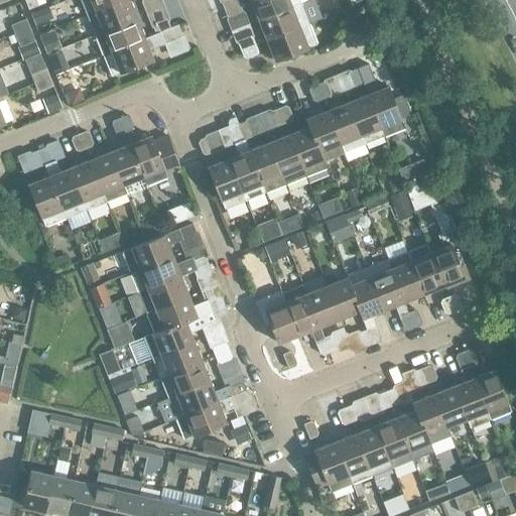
[(23,0),(30,14),(36,12),(34,7),(37,6),(34,0),(23,0)]
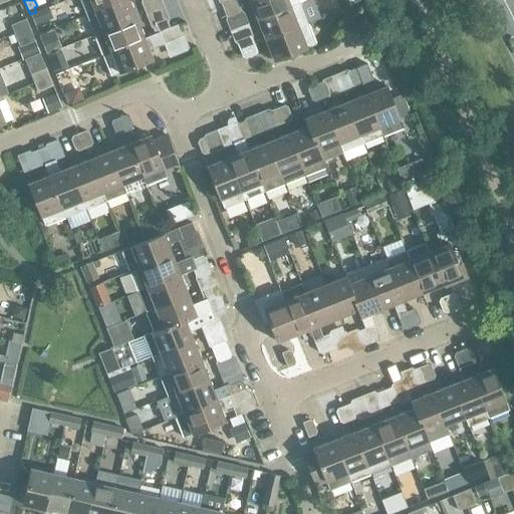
[(80,0),(87,15),(123,0),(80,0)]
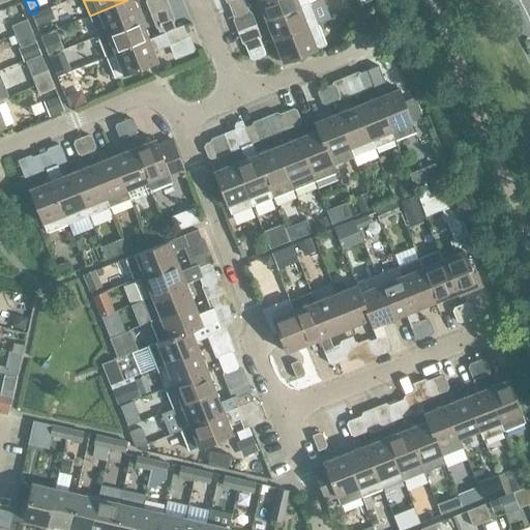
[(127,0),(90,16),(97,36),(141,19),(133,0),(127,0)]
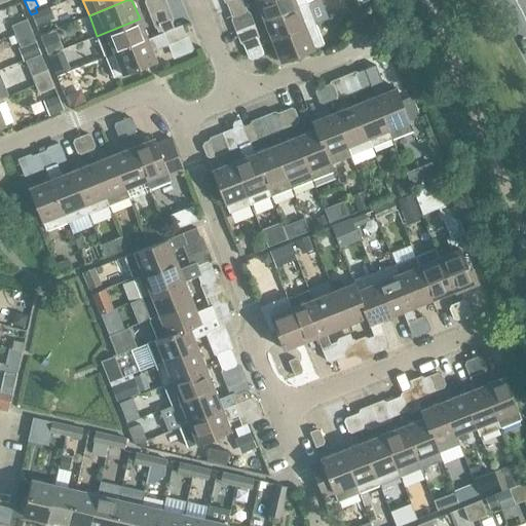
[(227,4),(229,10),(245,4),(242,0),(229,0),(228,0),(227,4)]
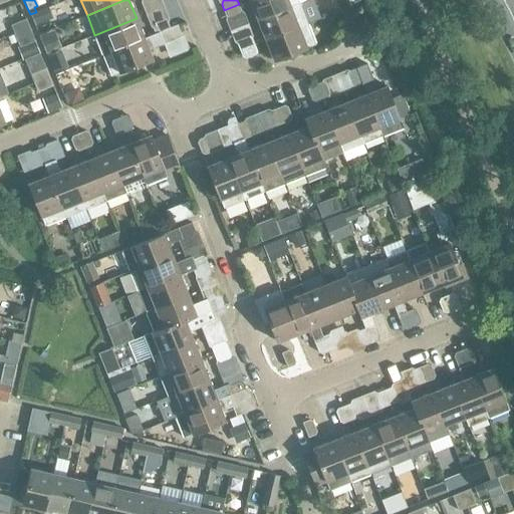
[(250,0),(258,20),(291,7),(291,6),(299,3),(298,0),(250,0)]
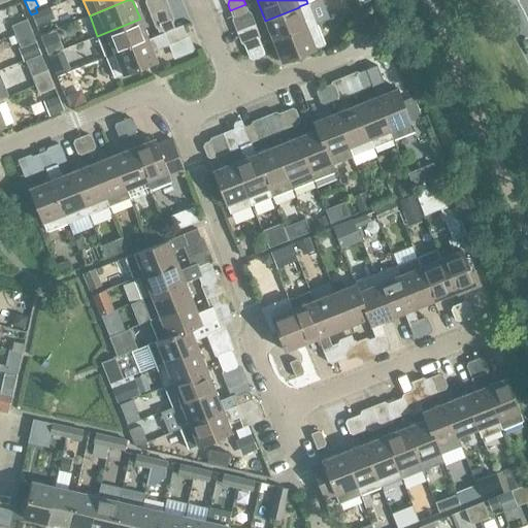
[(265,21),(273,41),(317,24),(307,3),(299,6),(299,7),(265,21)]
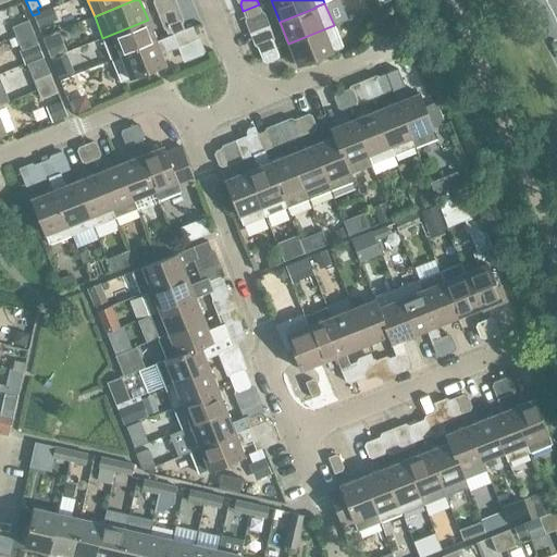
[(259,4),(243,11),(246,17),(249,20),(260,15),(262,11),(259,4)]
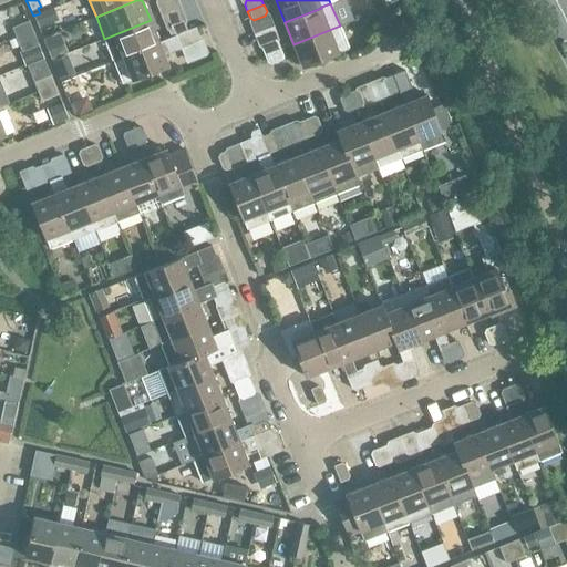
[(54,8),(34,16),(40,29),(60,20),(54,8)]
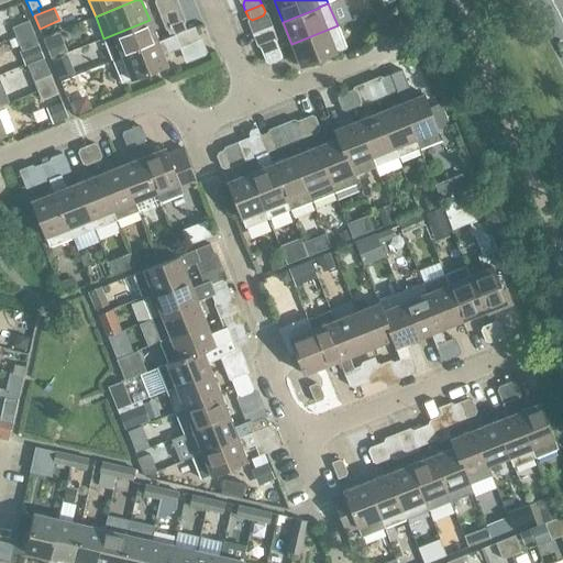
[(103,39),(112,61),(158,42),(150,20),(103,39)]
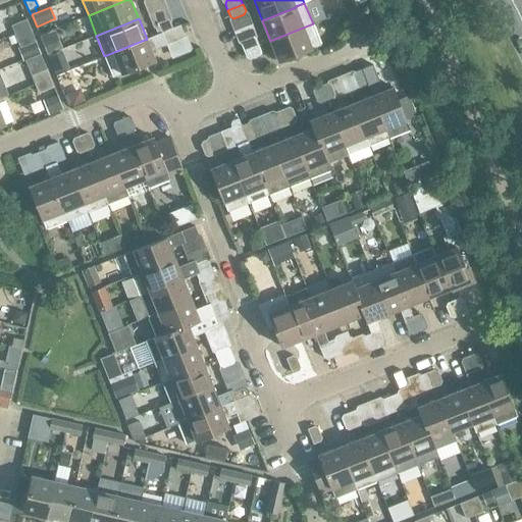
[(11,25),(15,35),(31,29),(27,19),(11,25)]
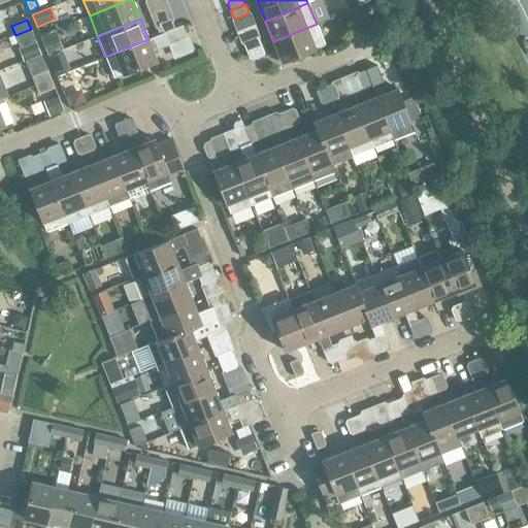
[(158,29),(160,35),(175,29),(175,28),(173,23),(169,21),(159,25),(158,29)]
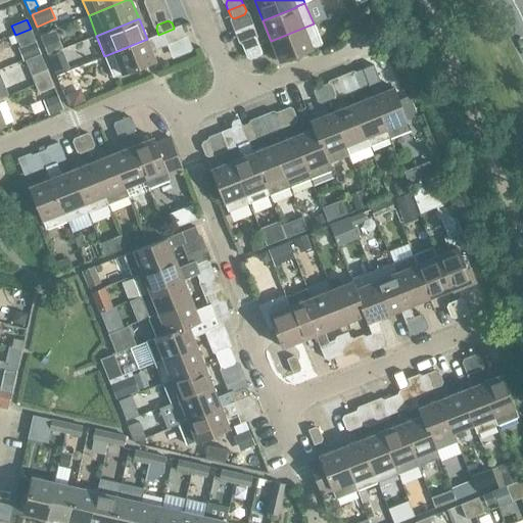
[(314,24),(271,41),(279,62),(322,45),(314,24)]
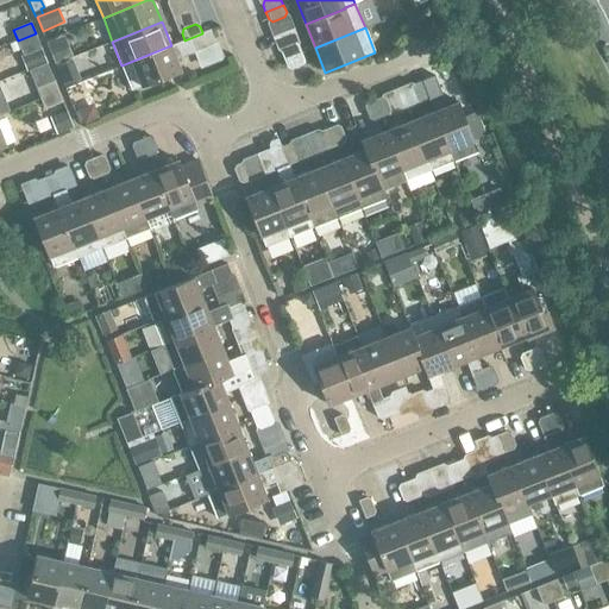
[(211,29),(202,32),(202,33),(184,41),(171,45),(121,66),(132,90),(181,70),(177,58),(214,44),(215,39),(211,29)]
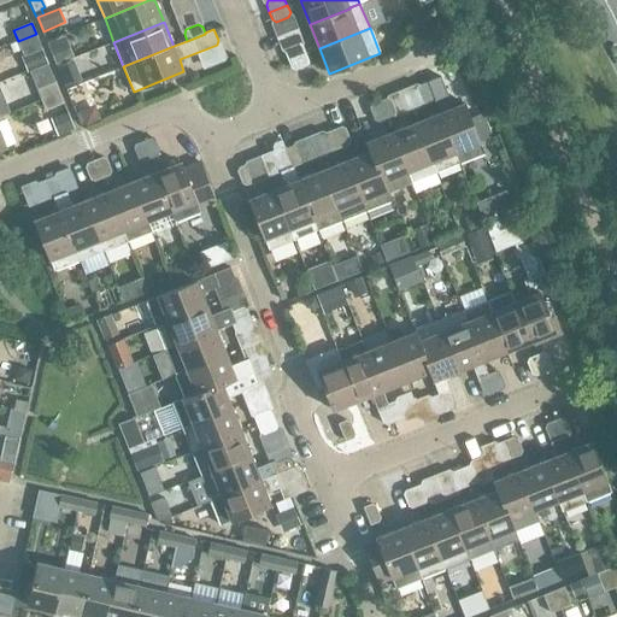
[(40,43),(36,34),(18,41),(22,51),(40,43)]
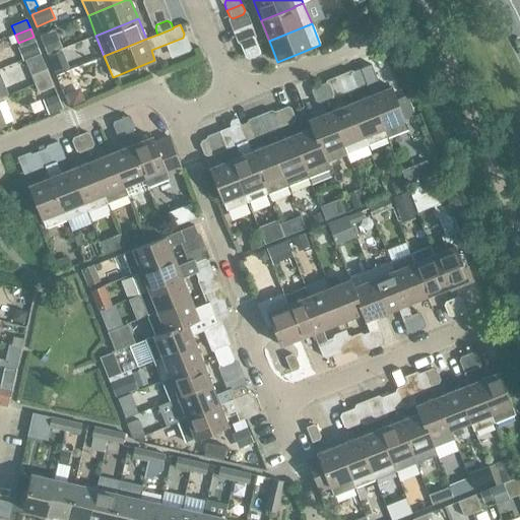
[(41,37),(48,55),(62,50),(55,31),(41,37)]
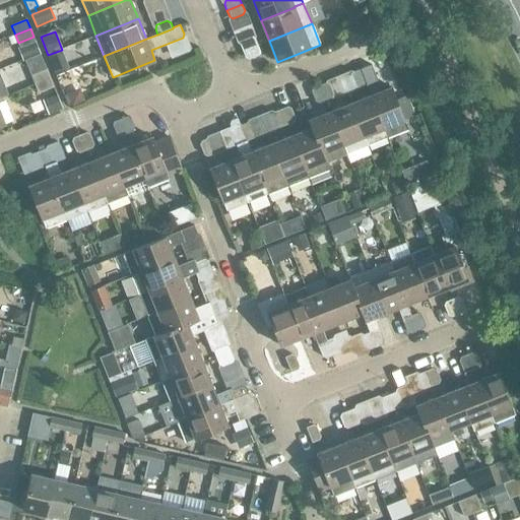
[(241,45),(243,51),(258,45),(256,39),(252,37),(242,41),(241,45)]
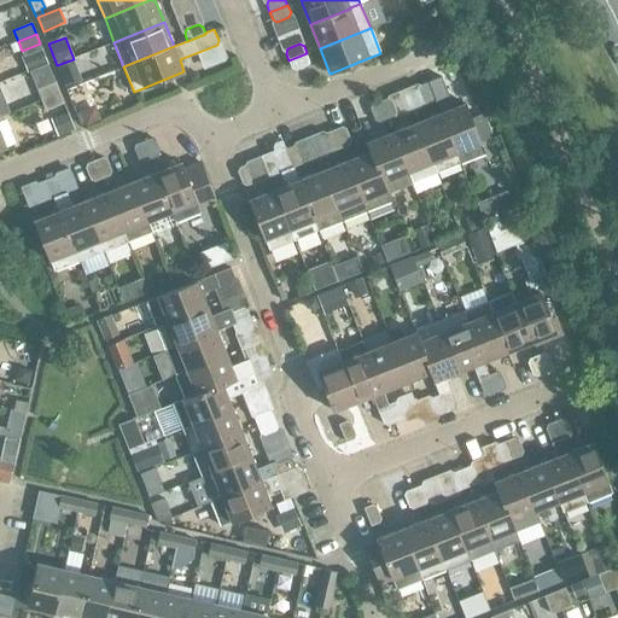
[(33,70),(48,63),(42,50),(27,56),(33,70)]
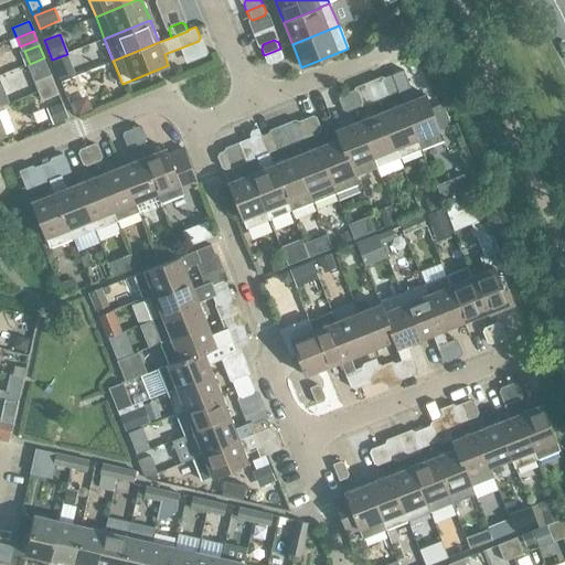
[(280,49),(264,55),(267,62),(270,64),(281,60),(284,56),(280,49)]
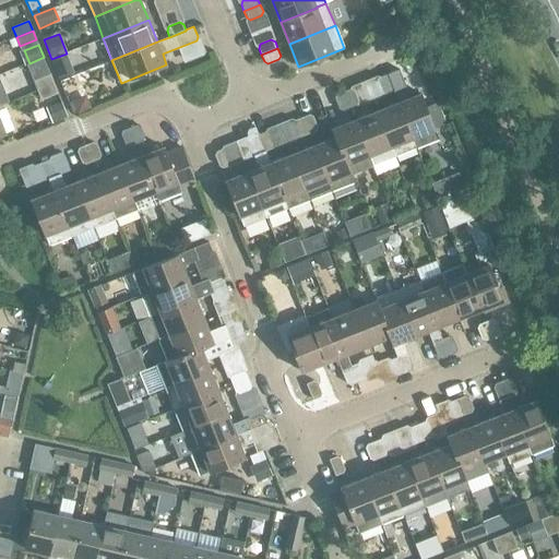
[(34,81),(38,91),(54,84),(50,74),(34,81)]
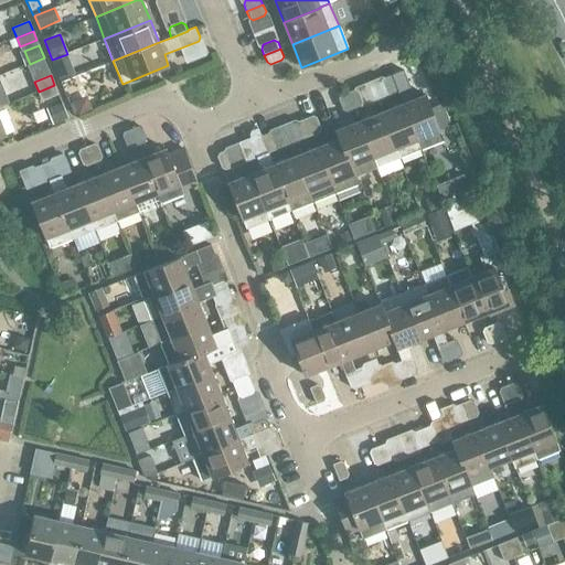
[(398,92),(392,75),(384,77),(383,82),(387,93),(391,94),(398,92)]
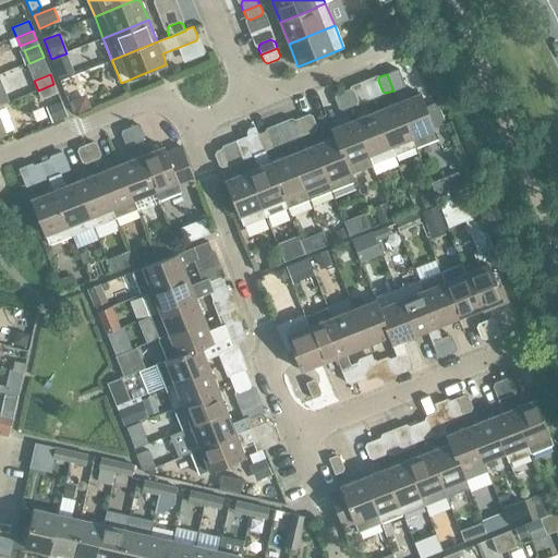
[(58,93),(53,84),(38,91),(41,99),(58,93)]
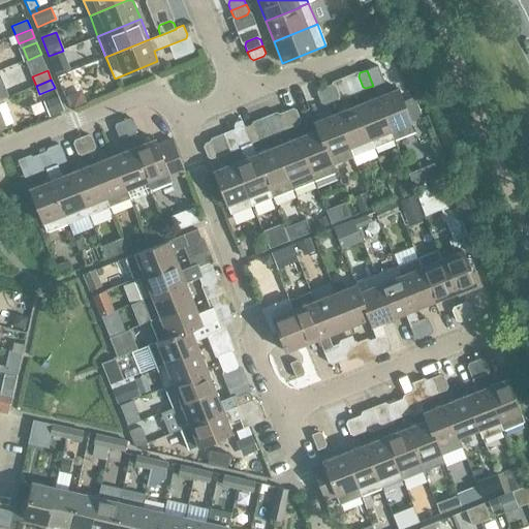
[(332,84),(325,87),(331,102),(338,99),(339,96),(335,86),(332,84)]
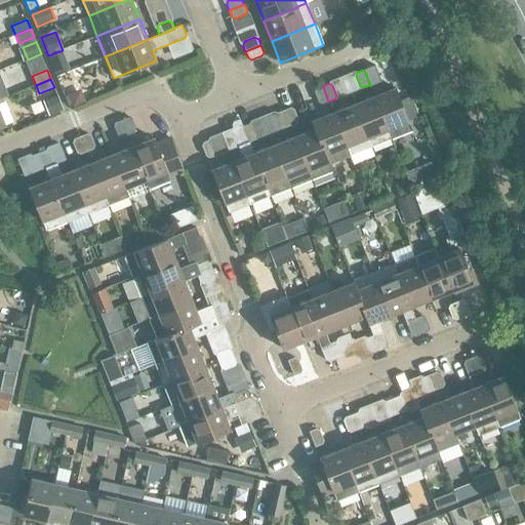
[(328,102),(323,86),(316,88),(315,92),(319,103),(322,104),(328,102)]
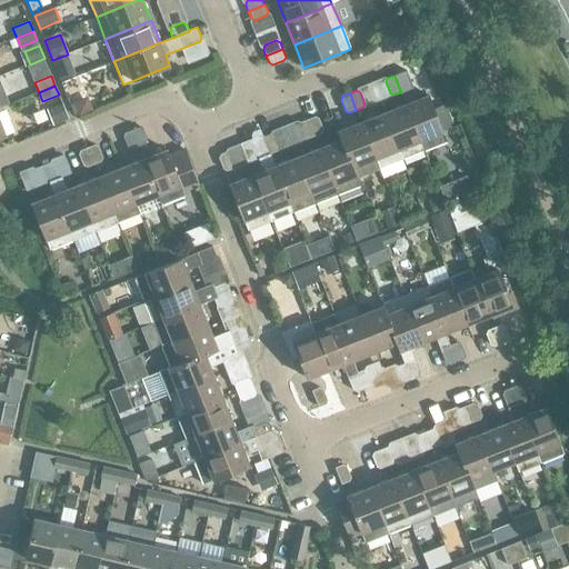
[(429,96),(406,105),(423,151),(447,141),(429,96)]
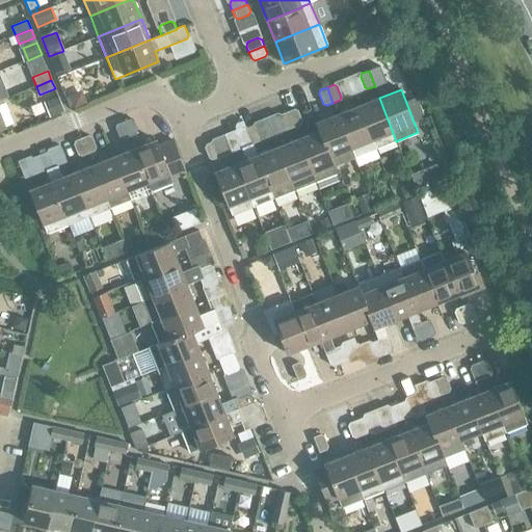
[(86,103),(83,97),(77,94),(70,97),(71,98),(67,100),(70,107),(74,106),(75,108),(86,103)]
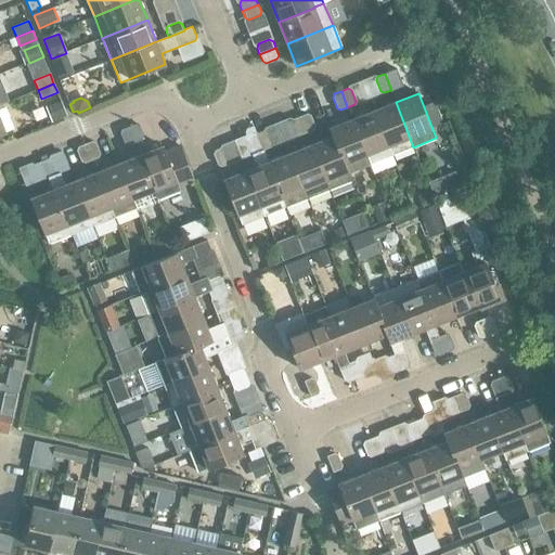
[(53,121),(66,116),(61,102),(47,107),(53,121)]
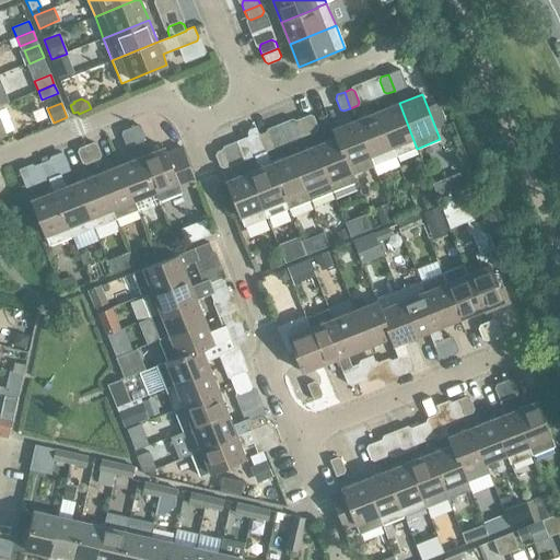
[(399,103),(377,112),(395,158),(417,149),(399,103)]
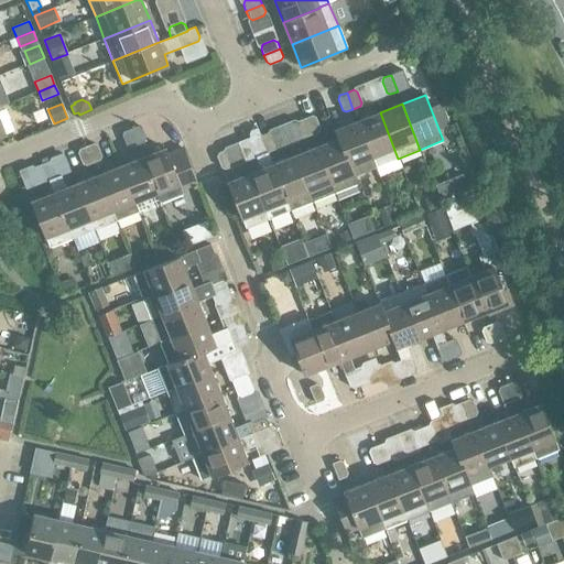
[(380,112),(358,121),(372,158),(372,156),(377,166),(398,159),(380,112)]
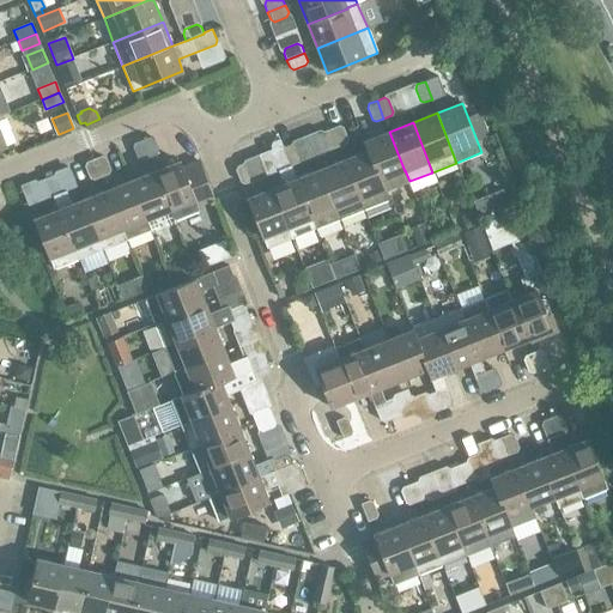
[(339,126),(332,128),(339,146),(346,144),(349,139),(344,127),(339,126)]
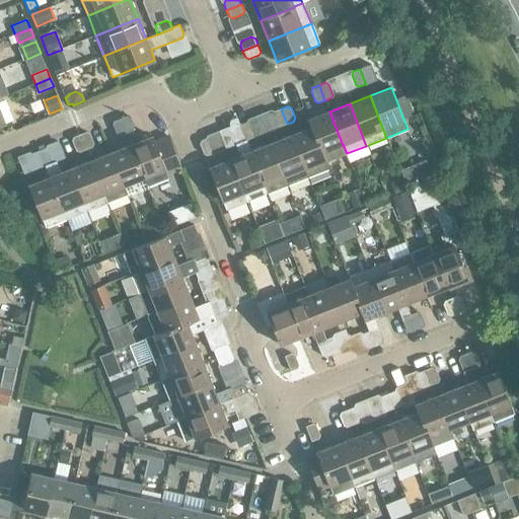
[(287,124),(281,108),(275,112),(273,115),(277,125),(281,127),(287,124)]
